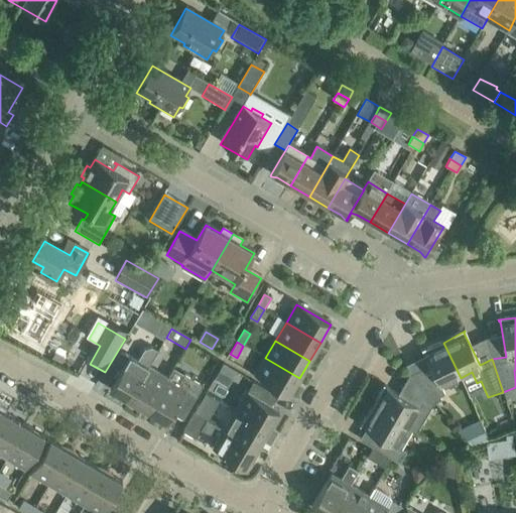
[(461,378),(443,343),(421,352),(421,353),(422,352),(433,375),(415,383),(434,404),(441,401),(438,396),(443,394),(439,387),(461,378)]
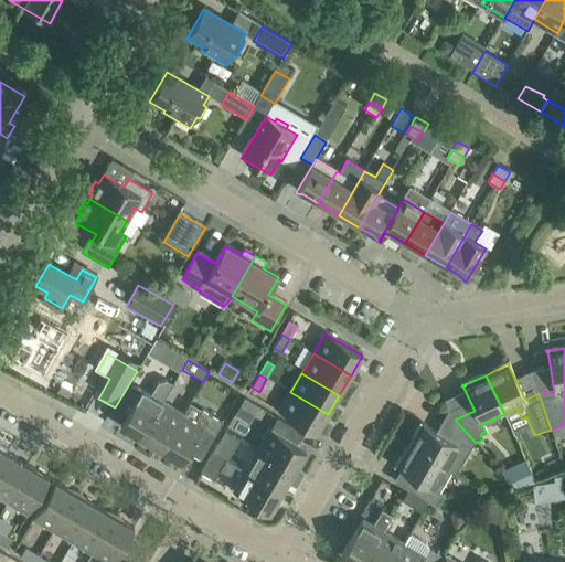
[(158,384),(150,396),(141,392),(140,393),(129,385),(114,413),(125,420),(120,427),(141,439),(162,404),(161,403),(172,385),(166,381),(158,384)]
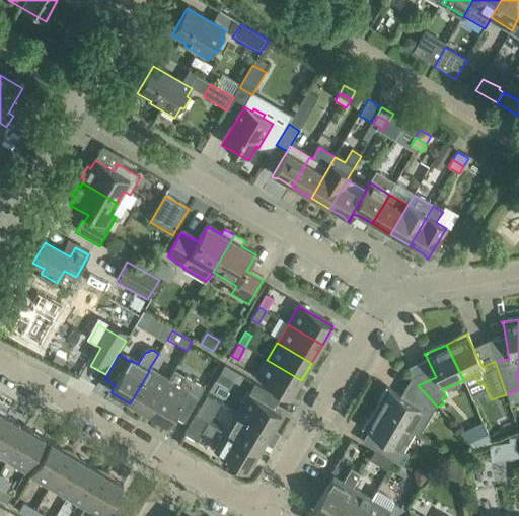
[(301,380),(267,360),(255,379),(290,399),(301,380)]
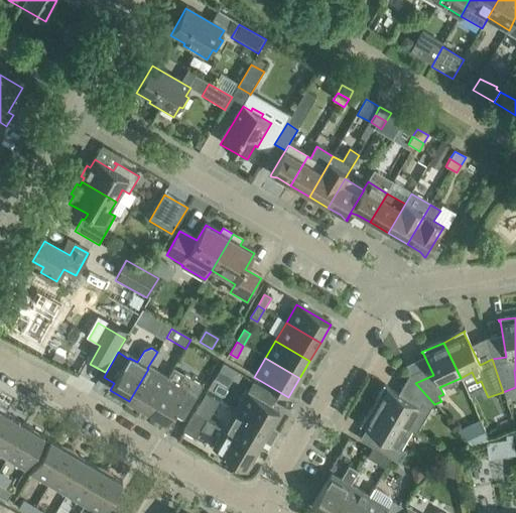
[(227,386),(234,373),(221,367),(215,381),(227,386)]
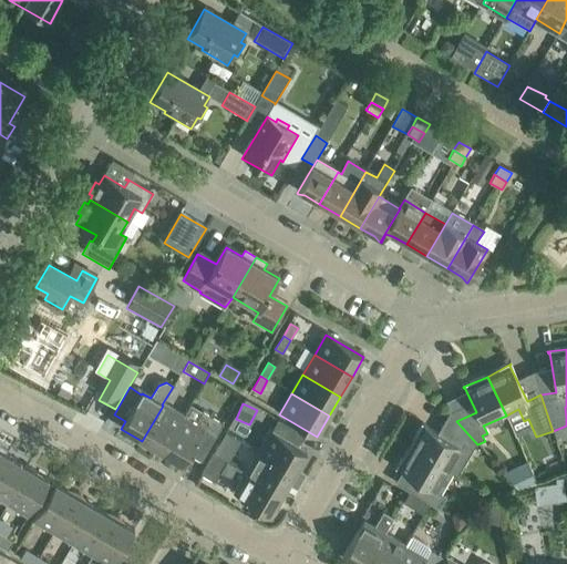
[(184,418),(163,406),(142,441),(163,453),(184,418)]
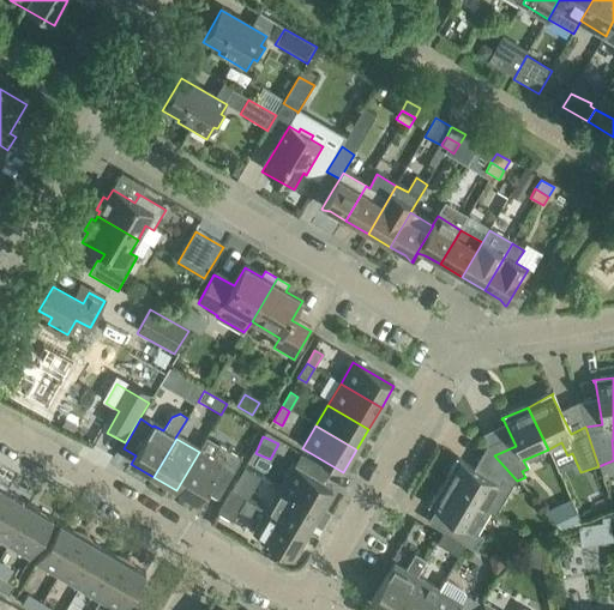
[(211,459),(199,452),(176,490),(199,505),(205,494),(217,501),(230,481),(242,459),(218,446),(211,459)]
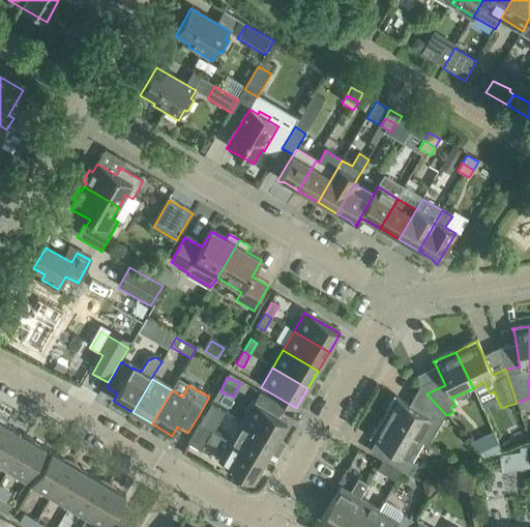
[(393,397),(381,418),(423,442),(429,445),(446,415),(427,393),(420,387),(412,402),(419,407),(416,411),(393,397)]
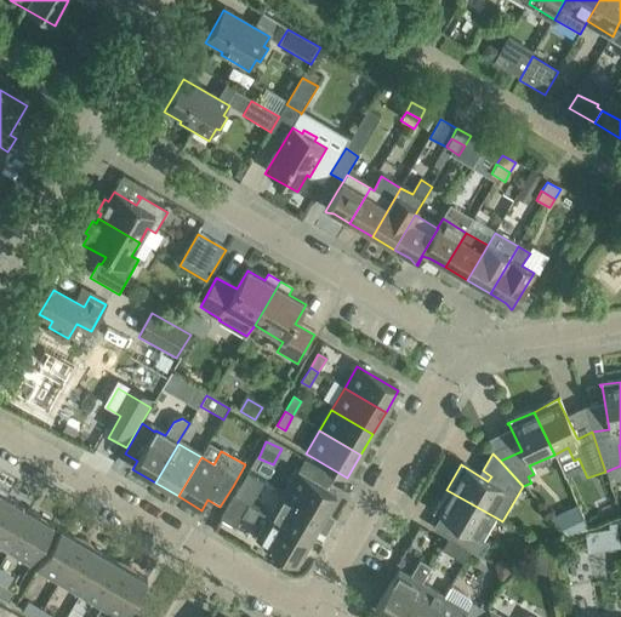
[(335,478),(305,461),(297,473),(296,473),(283,496),(323,519),(336,496),(326,491),(335,478)]
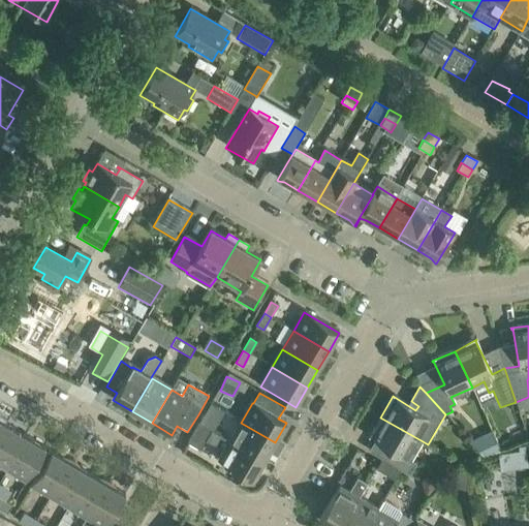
[(423,441),(380,418),(368,438),(369,439),(370,438),(393,452),(386,463),(401,471),(409,475),(415,464),(411,461),(423,441)]
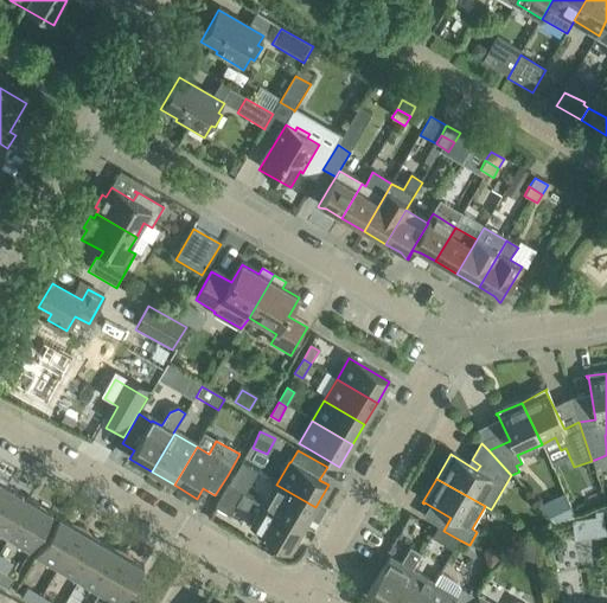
[(315,507),(276,485),(263,507),(302,530),(315,507)]
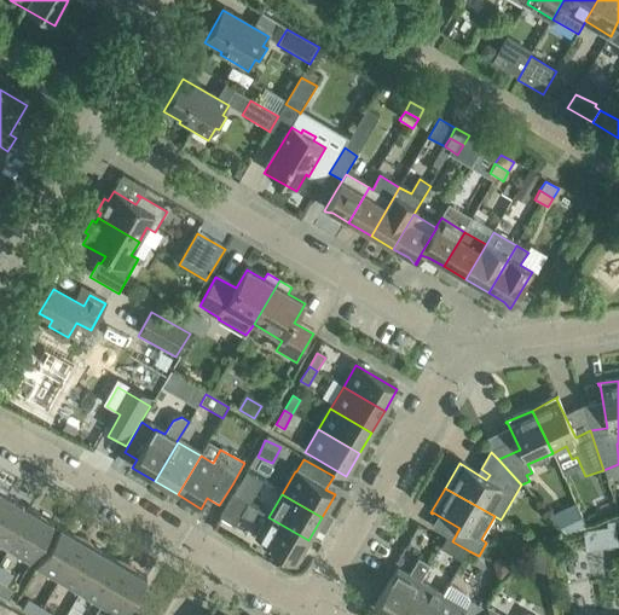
[(248,504),(233,495),(219,518),(235,528),(248,504)]
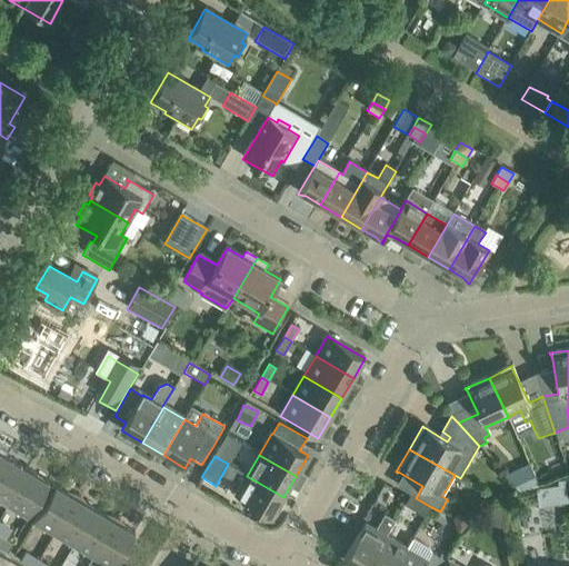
[(28,472),(7,459),(0,470),(0,503),(7,507),(28,472)]
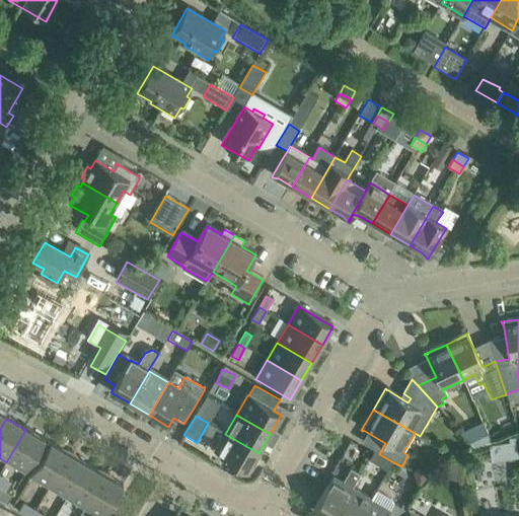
[(483,425),(460,434),(474,451),(477,450),(491,444),(483,425)]
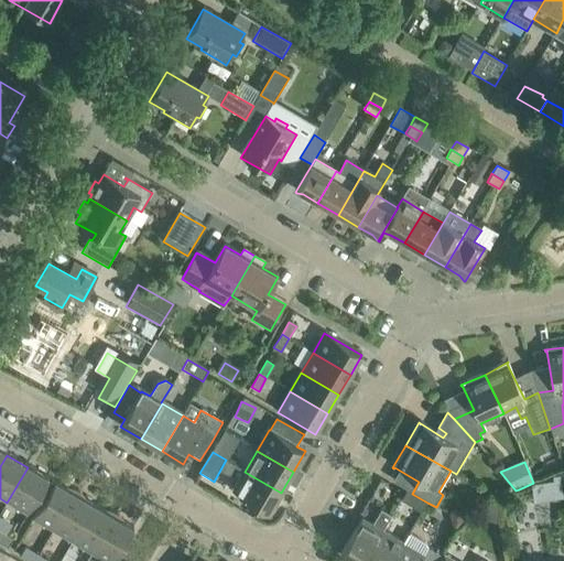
[(49,479),(28,467),(7,503),(28,515),(38,498),(49,479)]
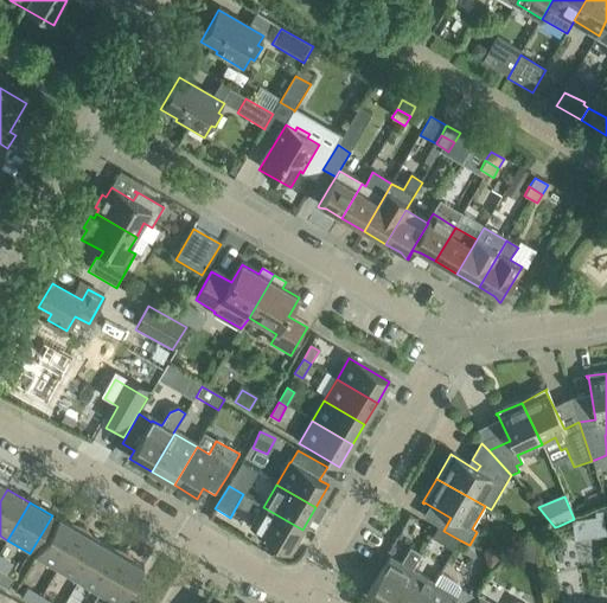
[(302,530),(263,507),(250,530),(288,552),(302,530)]
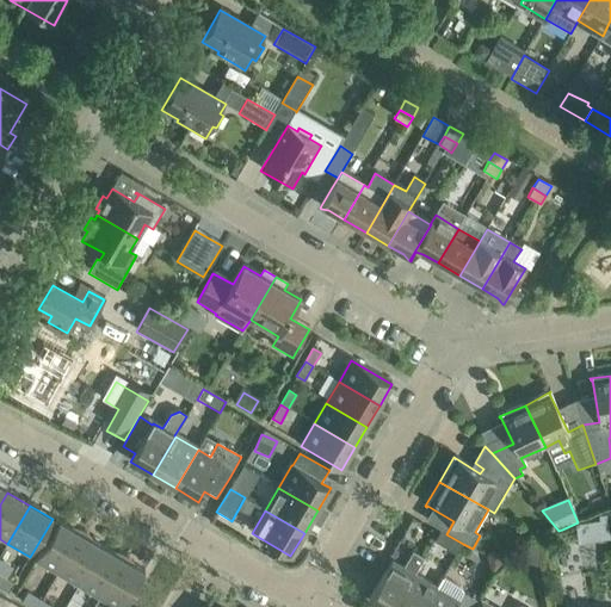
[(80,534),(59,522),(36,563),(57,575),(80,534)]
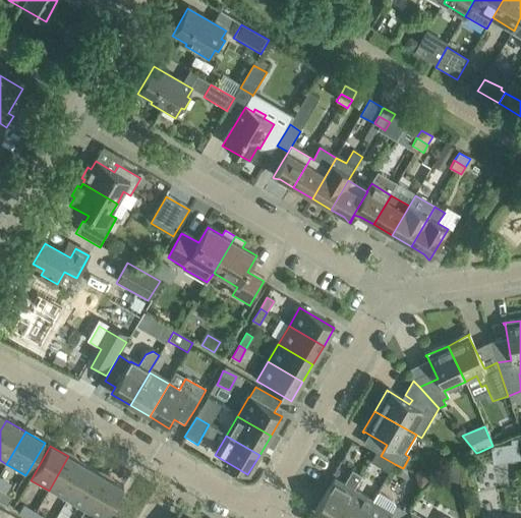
[(395,464),(375,453),(370,462),(389,473),(395,464)]
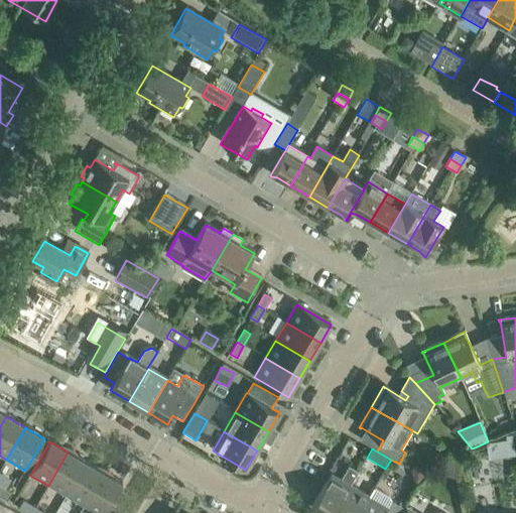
[(68,452),(48,486),(67,497),(86,463),(68,452)]
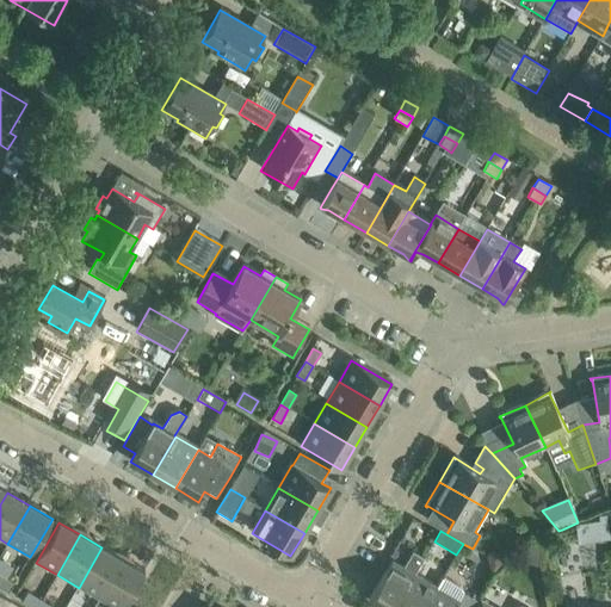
[(123,559),(102,547),(79,588),(99,600),(123,559)]
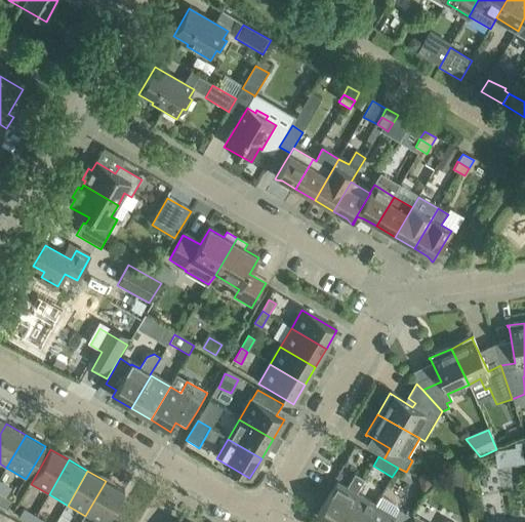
[(336,484),(317,517),(324,521),(340,521),(356,495),(364,481),(355,476),(347,489),(336,484)]
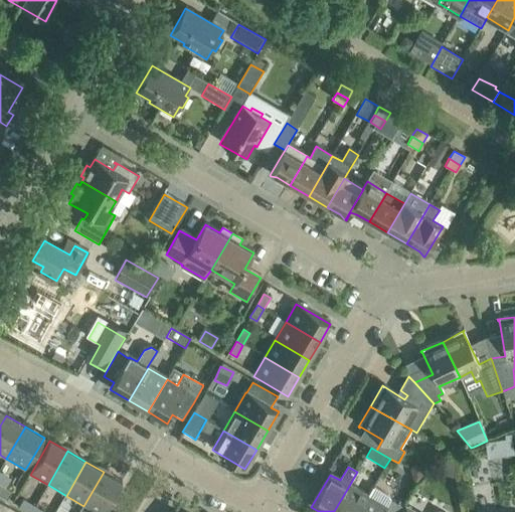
[(105,511),(122,483),(104,472),(83,506),(93,511),(105,511)]
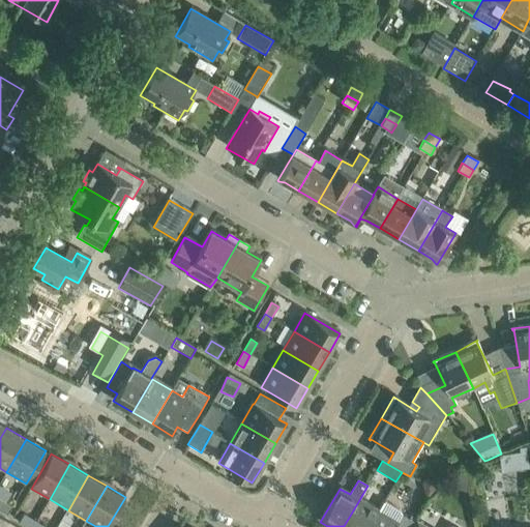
[(12,507),(0,500),(0,511),(7,517),(12,507)]
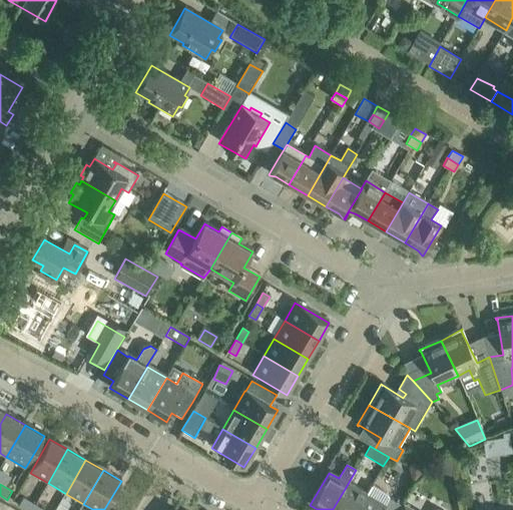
[(358,509),(367,495),(348,484),(333,509),(358,509)]
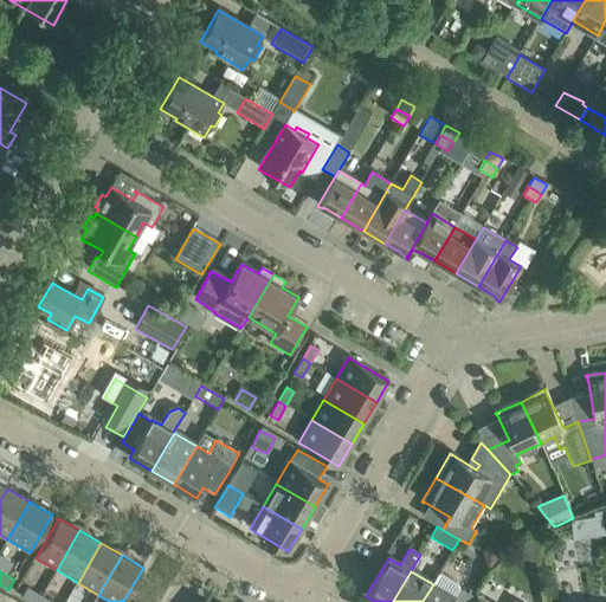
[(433,584),(423,601),(470,601),(474,596),(438,576),(433,584)]
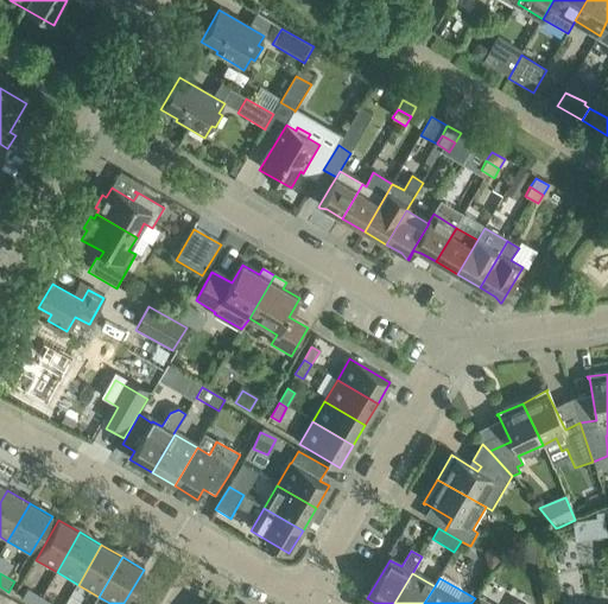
[(21,599),(29,603),(38,603),(40,599),(26,592),(21,599)]
